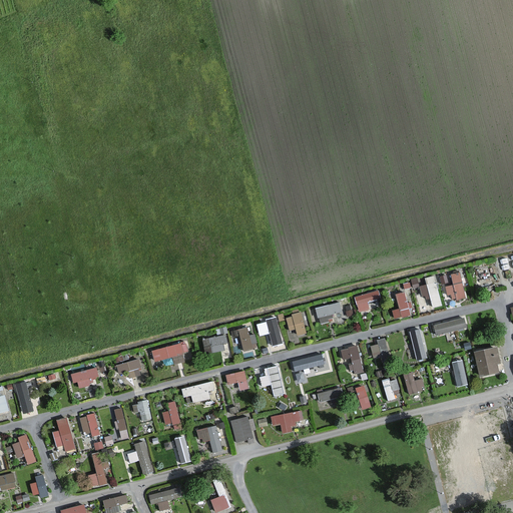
[(460,269),(450,271),(453,283),(446,285),(450,300),(466,296),(460,269)]
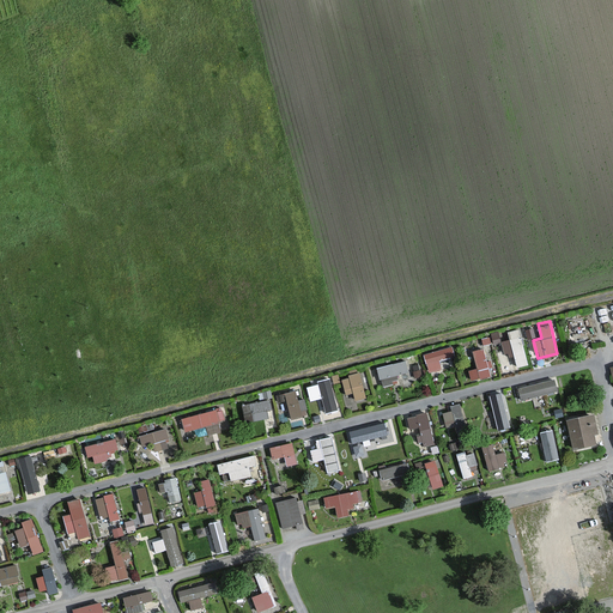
[(530,339),(540,337),(538,325),(528,327),(530,339)]
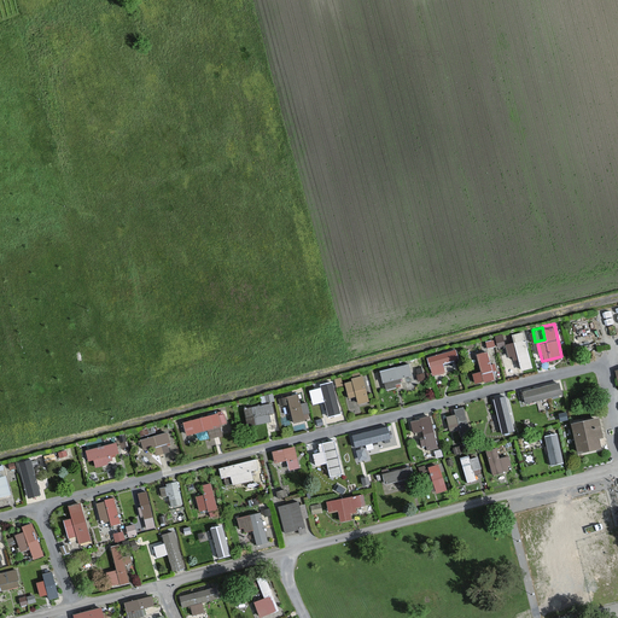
[(522,368),(534,365),(524,330),(512,333),(522,368)]
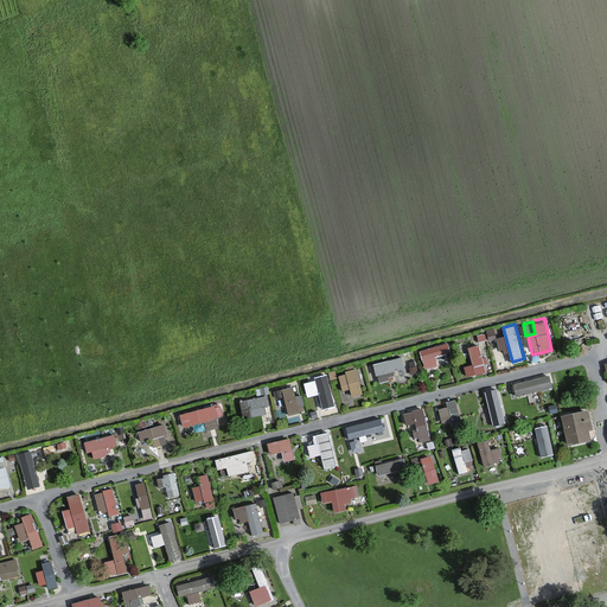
[(512,364),(503,336),(492,338),(502,366),(512,364)]
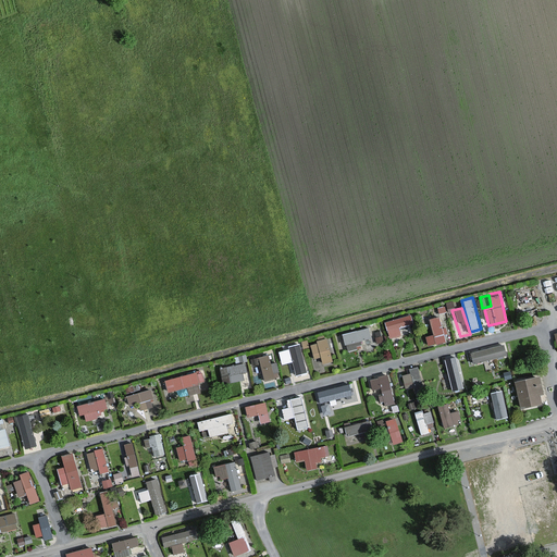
[(409,312),(385,320),(391,337),(403,334),(399,325),(412,322),(409,312)]
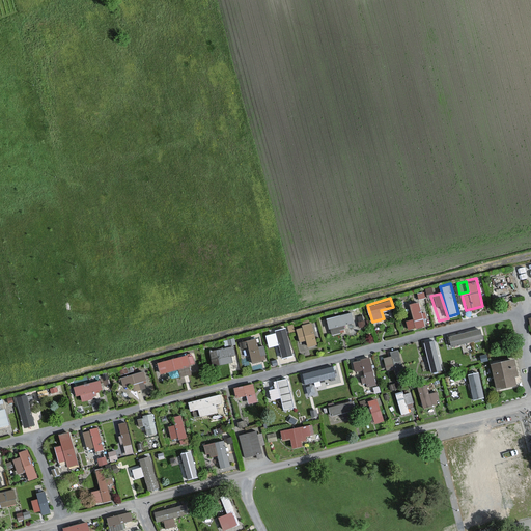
[(419,300),(409,302),(412,316),(406,318),(409,329),(425,325),(419,300)]
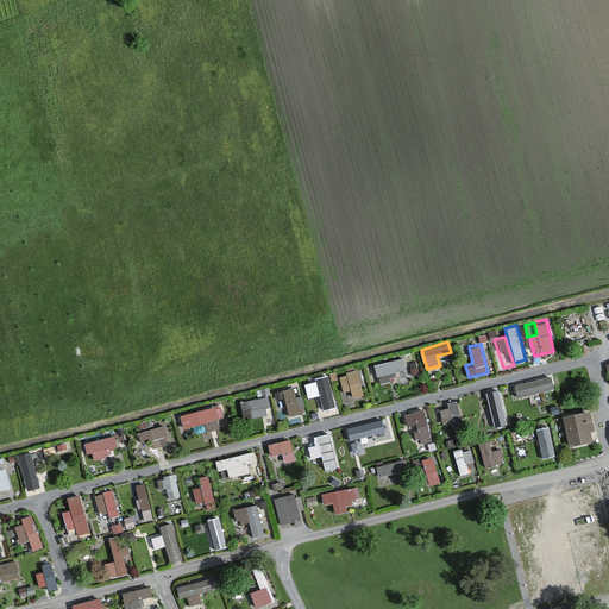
[(376,372),(406,368),(405,357),(375,360),(376,372)]
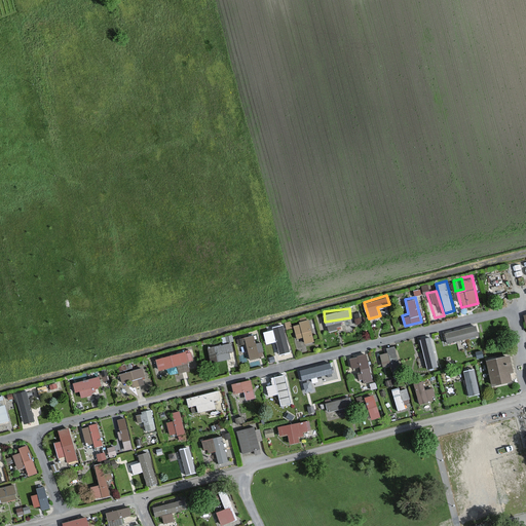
[(304,335),(305,342),(314,340),(309,317),(293,322),(297,337),(304,335)]
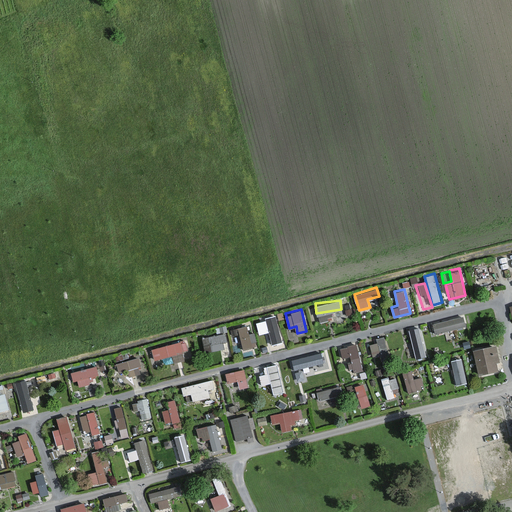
[(277,315),(258,318),(260,333),(270,331),(272,342),(282,340),(277,315)]
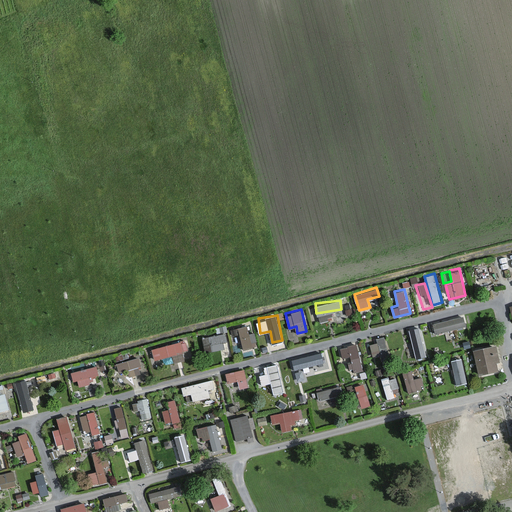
[(464,316),(432,320),(434,331),(465,327),(464,316)]
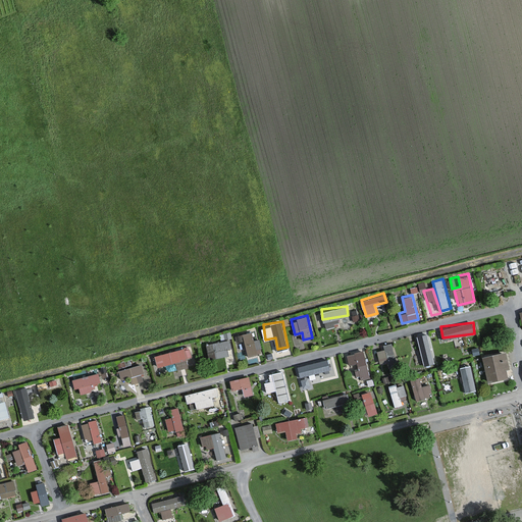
[(260,337),(254,340),(251,330),(242,332),(248,356),(264,352),(260,337)]
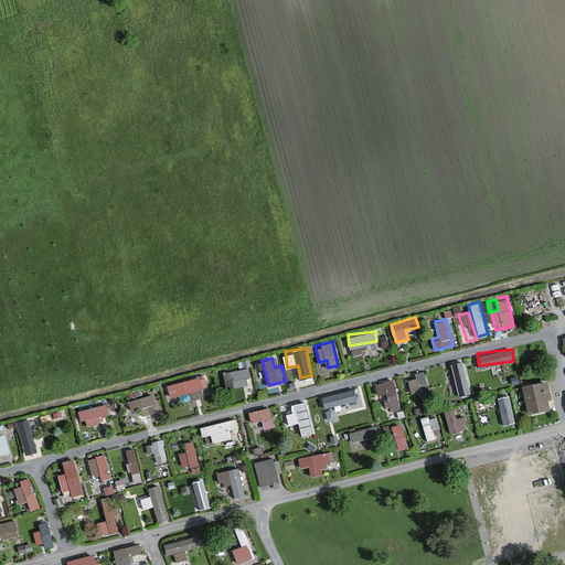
[(466,359),(451,362),(459,395),(473,391),(466,359)]
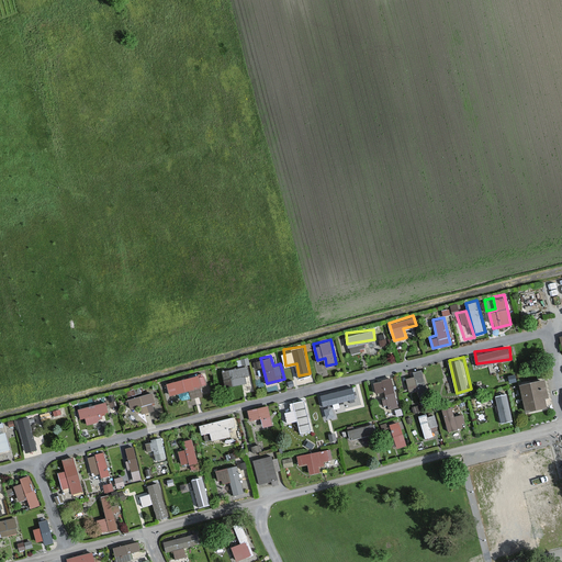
[(246,364),(222,369),(225,385),(249,380),(246,364)]
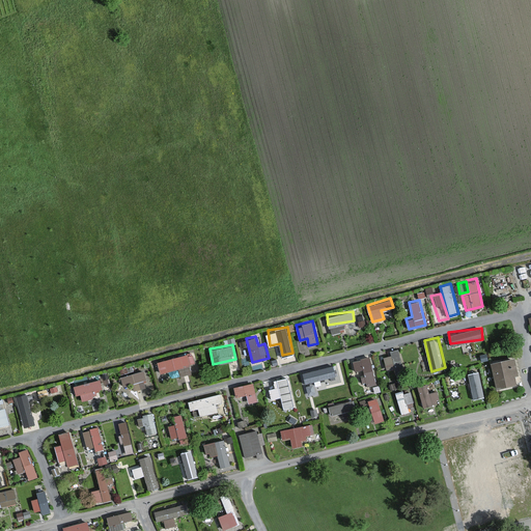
[(400,348),(383,354),(387,367),(403,362),(400,348)]
